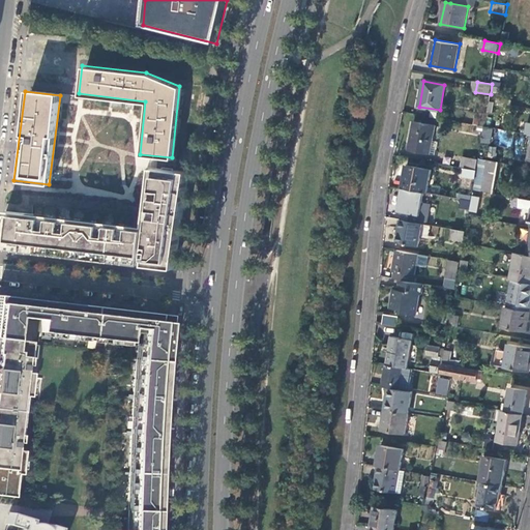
[(409,149),(430,153),(435,125),(414,121),(409,149)]
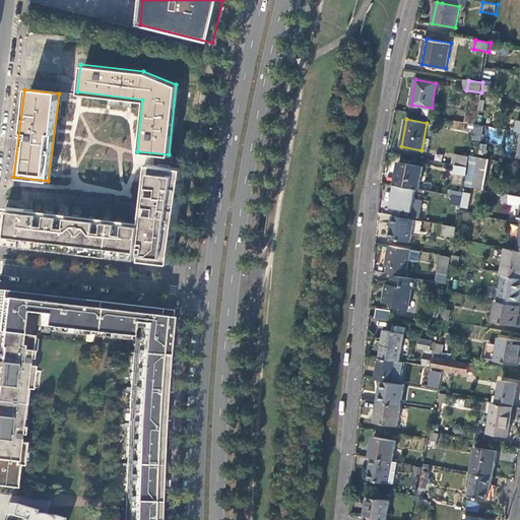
[(453,121),(452,129),(467,130),(467,122),(453,121)]
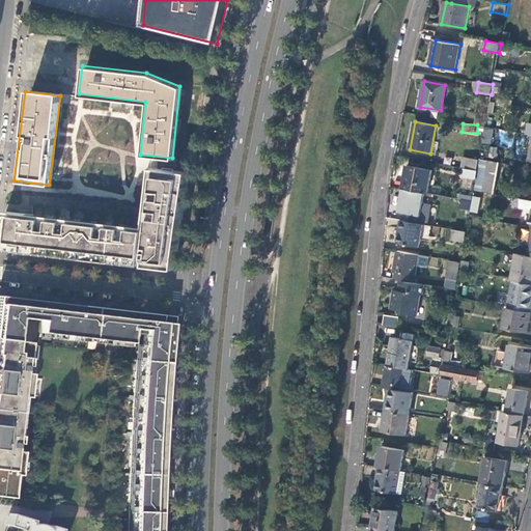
[(477,170),(479,159),(464,156),(462,167),(477,170)]
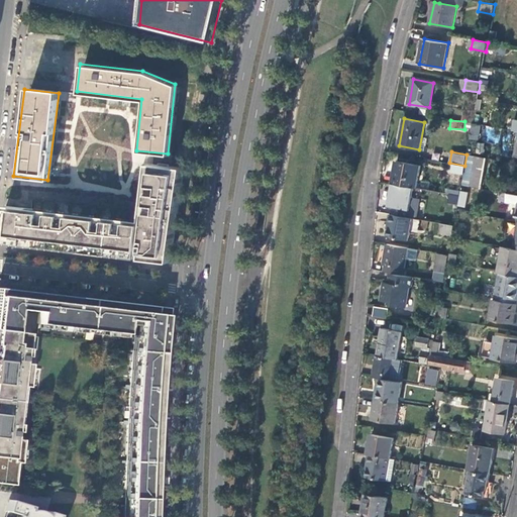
[(487,159),(469,154),(462,186),(481,190),(487,159)]
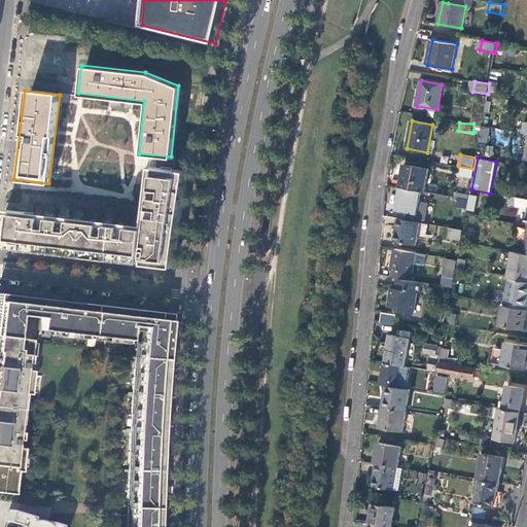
[(406,165),(400,187),(401,187),(422,190),(429,192),(430,184),(426,184),(429,169),(406,165)]
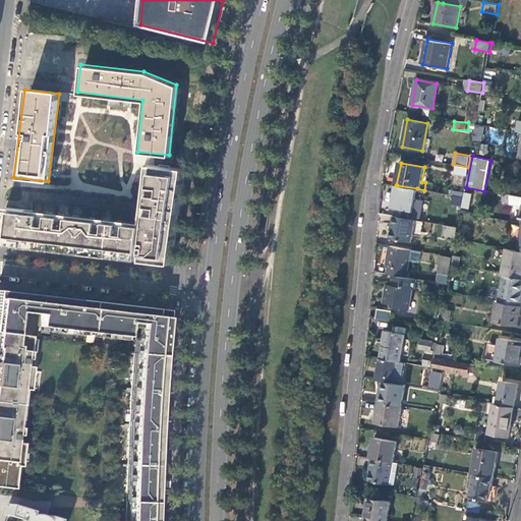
[(456,173),(467,175),(468,167),(457,165),(456,173)]
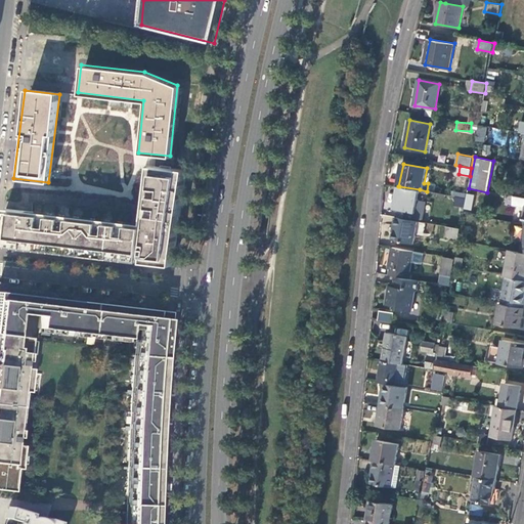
[(2,246),(25,249),(25,243),(141,256),(140,262),(174,266),(182,206),(187,171),(156,169),(149,216),(145,215),(144,228),(123,225),(120,225),(111,224),(106,223),(96,222),(92,222),(79,220),(76,220),(64,219),(61,218),(52,217),(48,216),(35,215),(36,212),(7,208),(2,246)]
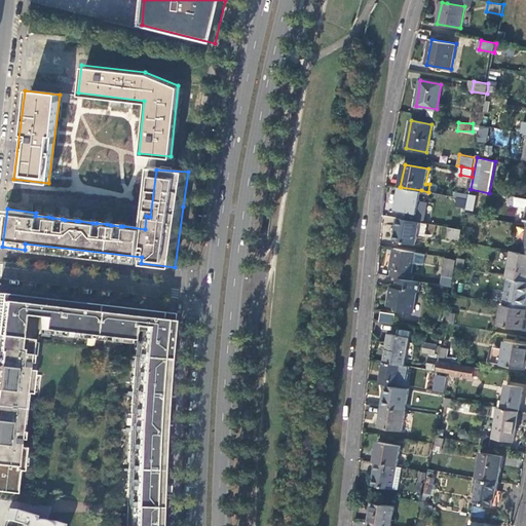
[(421,190),(401,187),(400,196),(399,201),(397,209),(401,210),(399,217),(423,222),(424,213),(417,213),(420,200),(421,190)]
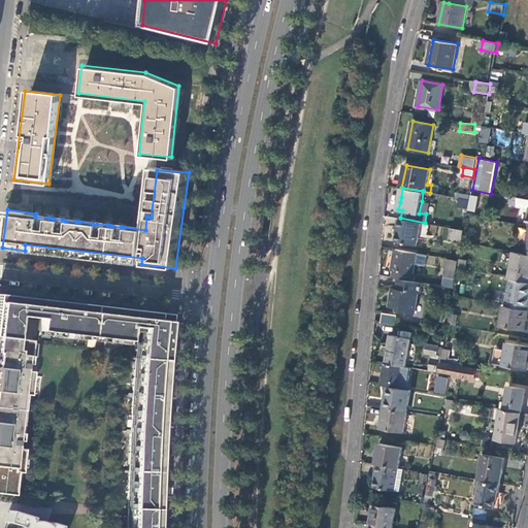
[(474,210),(477,196),(458,193),(456,208),(474,210)]
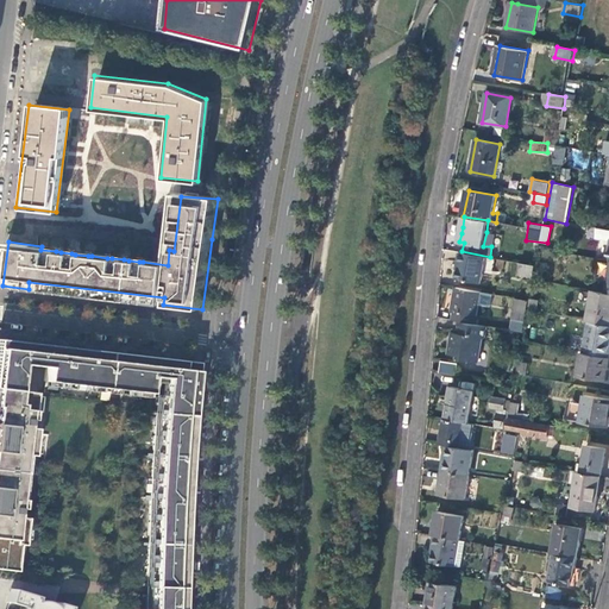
[(608,230),(597,228),(596,239),(608,242),(606,261),(608,261),(608,230)]
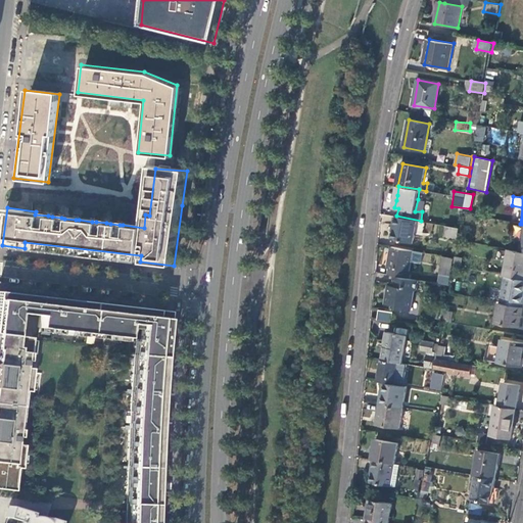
[(424,200),(418,199),(415,211),(422,211),(424,200)]
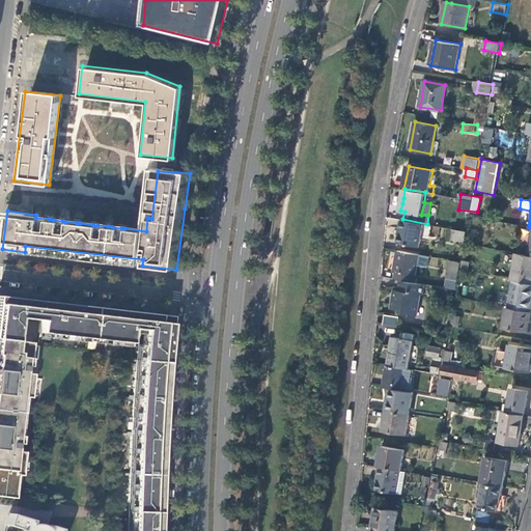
[(420,246),(424,223),(402,219),(400,228),(402,228),(400,243),(420,246)]
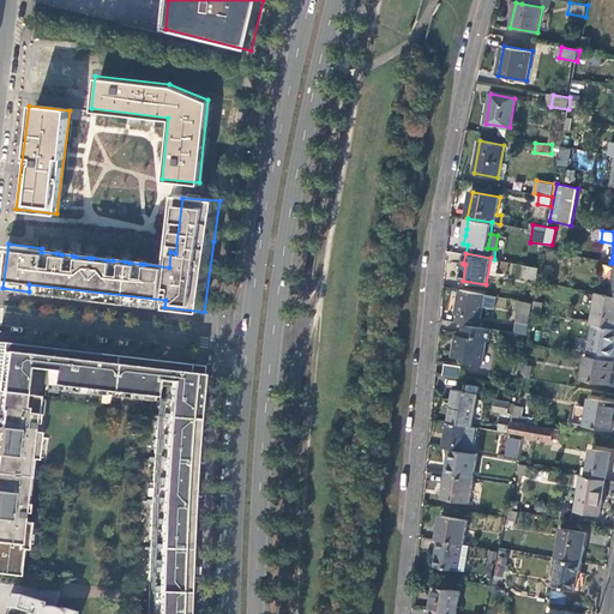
[(537,277),(539,266),(524,264),(522,275),(537,277)]
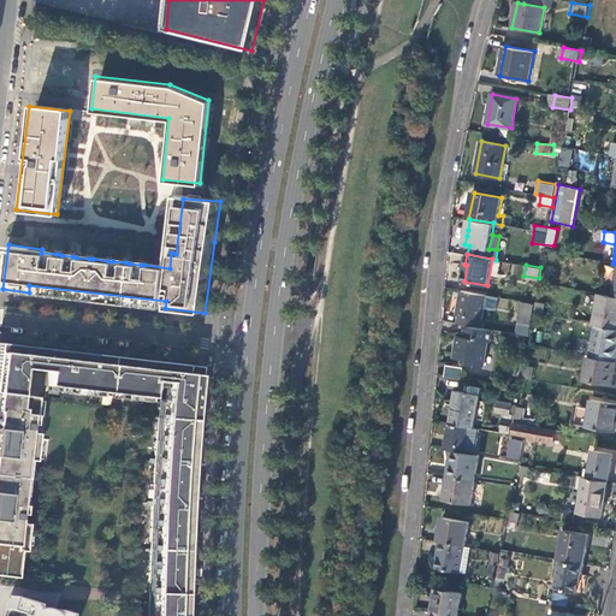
[(486,295),(462,290),(457,313),(460,313),(457,324),(465,325),(479,327),(480,318),(483,318),(486,295)]
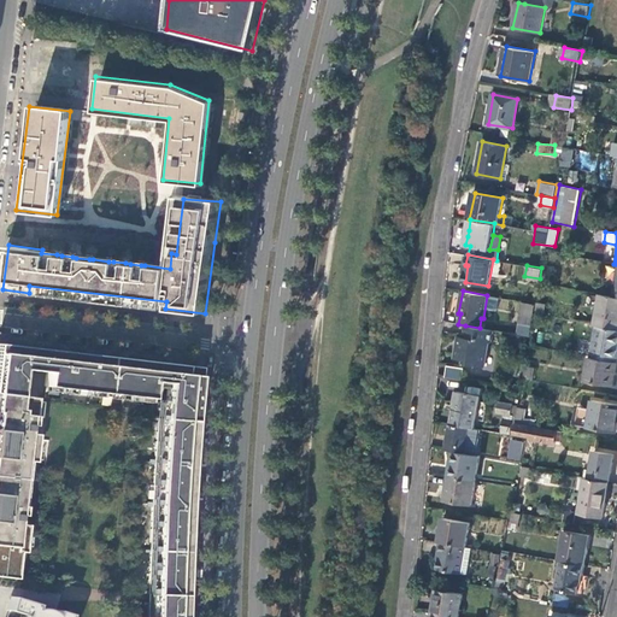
[(616,297),(615,297),(600,294),(594,325),(598,325),(616,329),(616,297)]
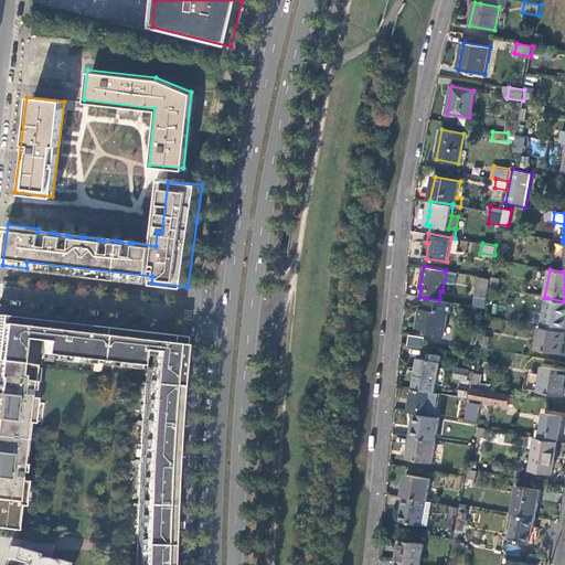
[(488,296),(491,278),(479,276),(476,294),(488,296)]
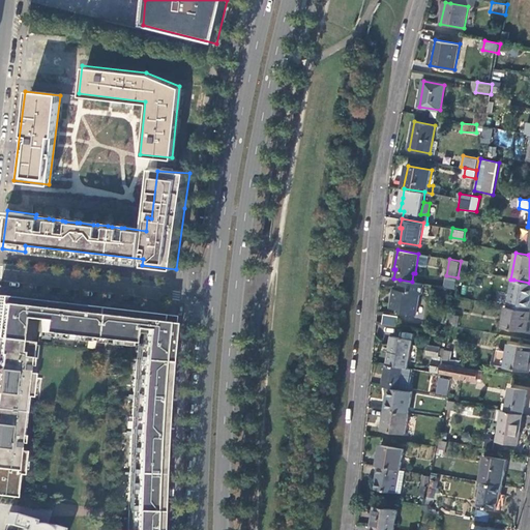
[(460,270),(469,271),(470,262),(462,260),(460,270)]
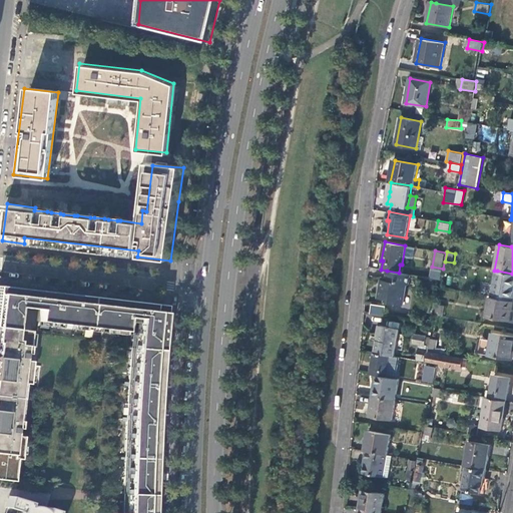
[(399,273),(387,271),(384,287),(381,286),(378,298),(387,300),(386,303),(403,306),(407,285),(409,283),(410,275),(399,273)]
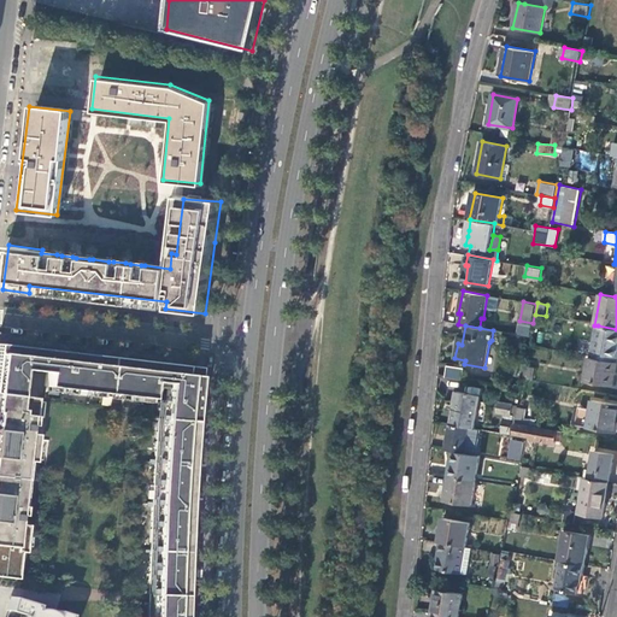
[(616,329),(598,325),(592,357),(616,362),(616,329)]
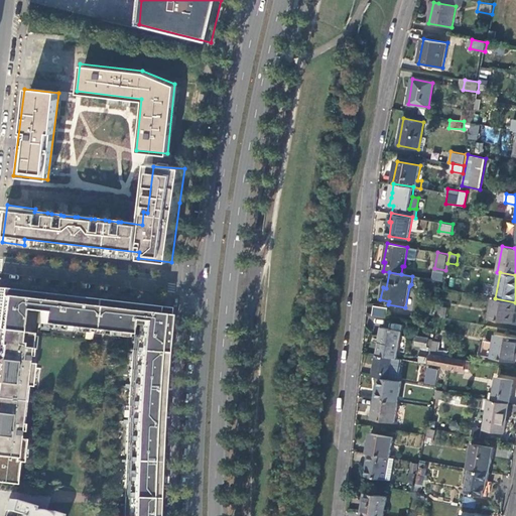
[(166,307),(0,287),(0,329),(14,331),(17,308),(38,311),(37,324),(124,333),(126,318),(138,319),(137,335),(133,335),(131,350),(123,515),(153,515),(156,446),(157,410),(161,352),(166,307)]
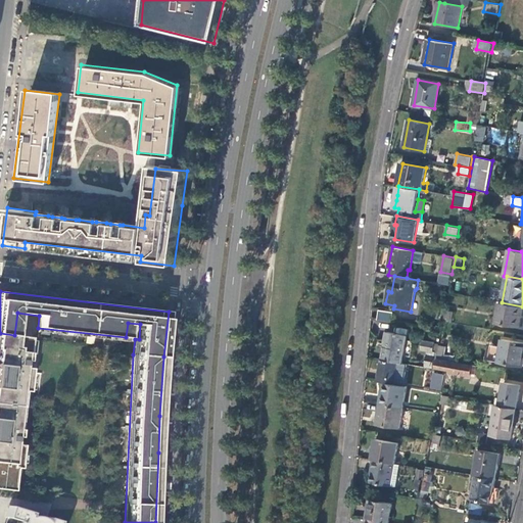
[(522,306),(502,302),(500,302),(495,323),(520,327),(522,311),(522,306)]
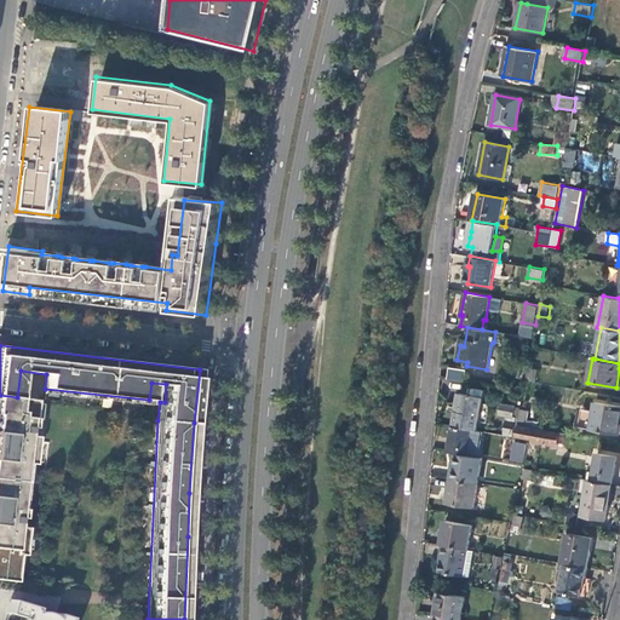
[(447,367),(445,380),(461,383),(464,371),(447,367)]
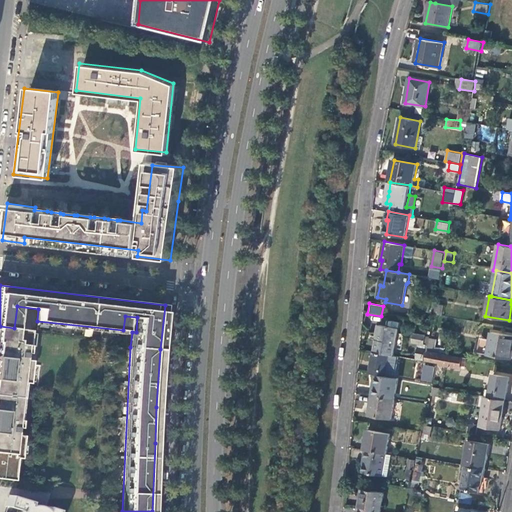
[(398,328),(379,325),(374,352),(393,355),(394,350),(400,351),(404,333),(397,332),(398,328)]
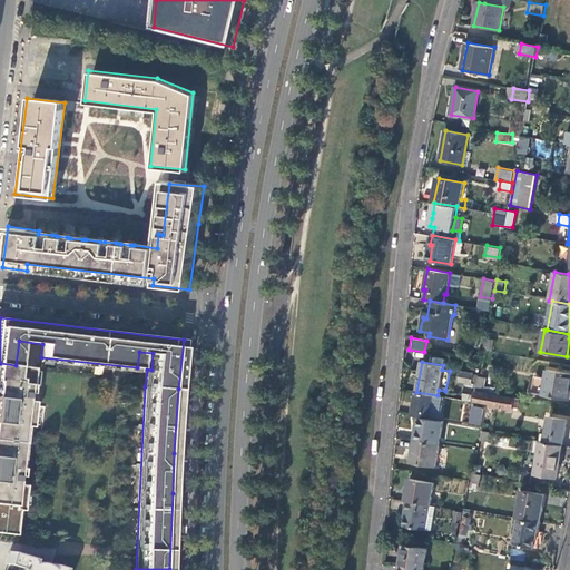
[(16,365),(0,363),(0,532),(11,534),(15,510),(19,510),(22,484),(13,483),(15,475),(18,477),(25,426),(29,426),(31,401),(23,400),(25,392),(28,393),(31,367),(16,365)]
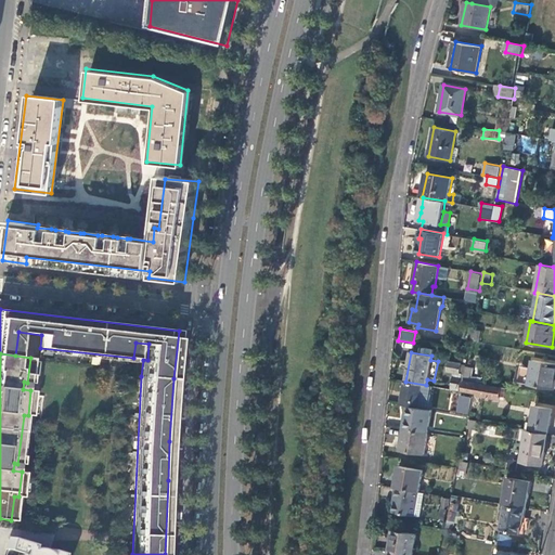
[(461,363),(449,361),(447,371),(453,372),(452,376),(449,376),(448,379),(452,381),(451,388),(459,389),(462,373),(460,372),(461,363)]
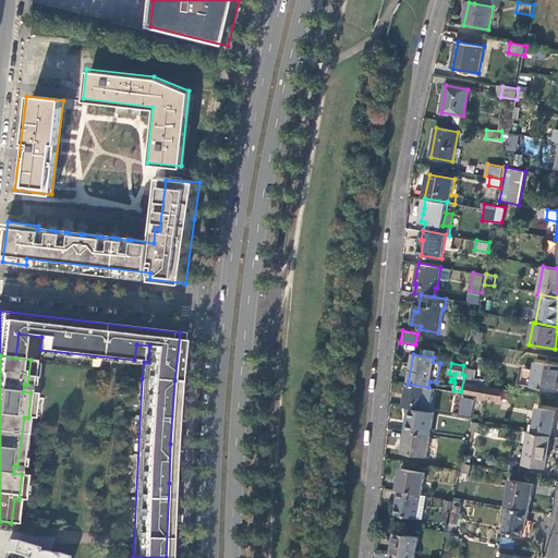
[(536,387),(557,390),(557,366),(541,364),(536,387)]
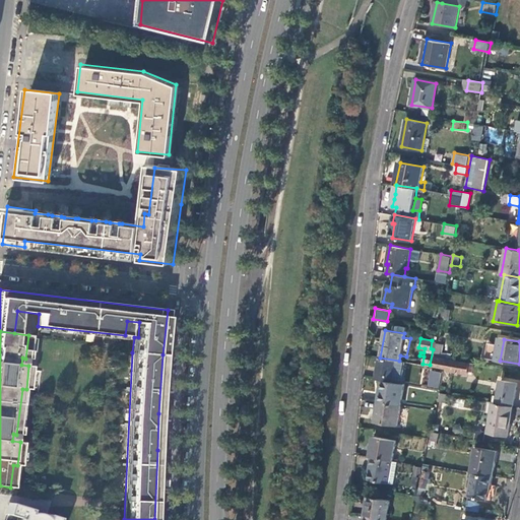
[(433,356),(446,359),(447,352),(442,351),(443,344),(436,343),(433,356)]
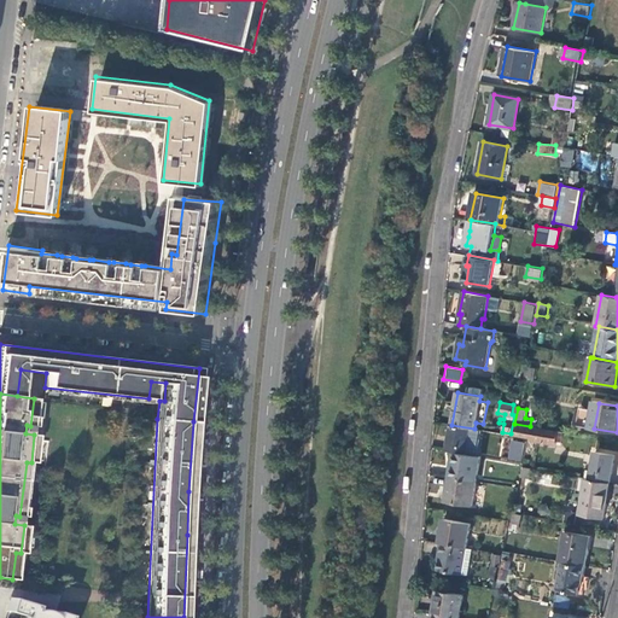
[(514,424),(512,435),(530,438),(530,441),(555,445),(557,441),(561,442),(563,433),(514,424)]
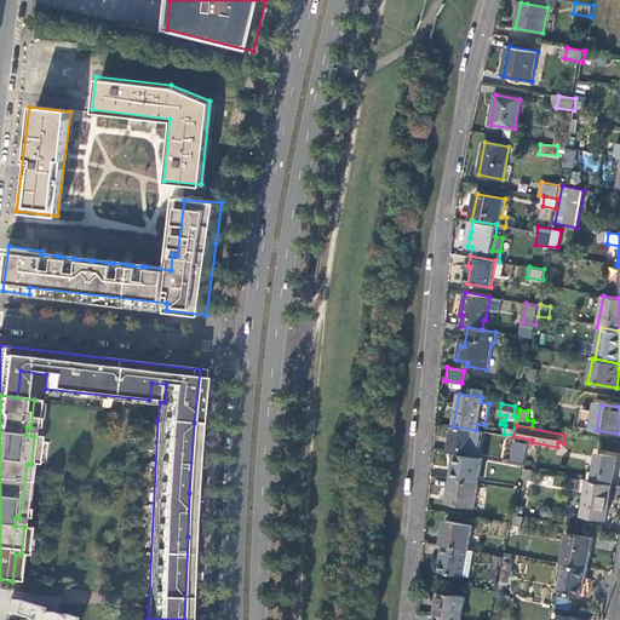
[(476,430),(453,426),(448,452),(455,453),(478,457),(483,431),(476,430)]
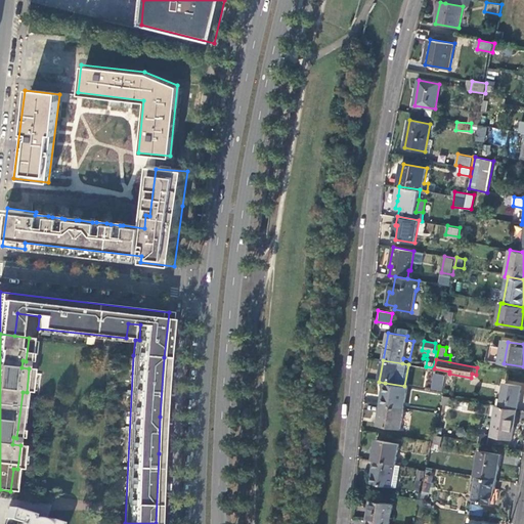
[(433,388),(442,389),(444,373),(435,372),(433,388)]
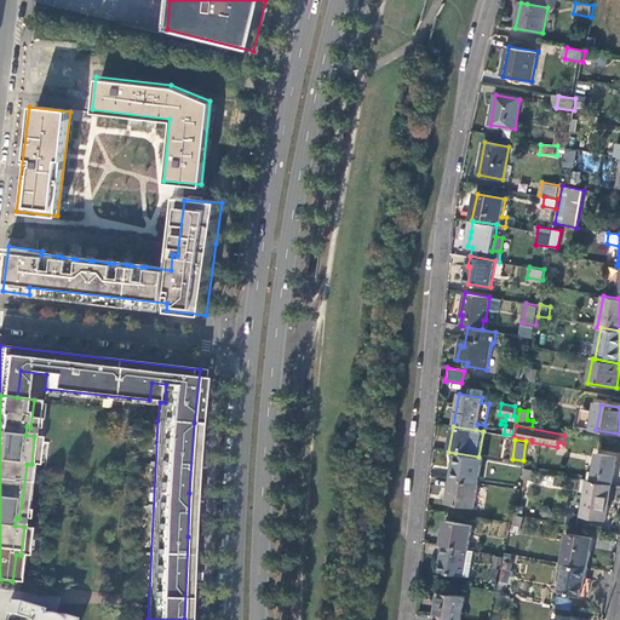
[(478,457),(455,453),(452,478),(478,483),(483,458),(478,457)]
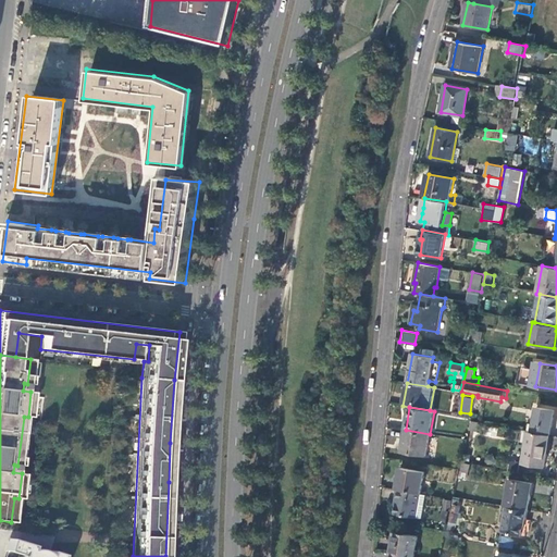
[(536,408),(532,432),(549,435),(554,411),(536,408)]
